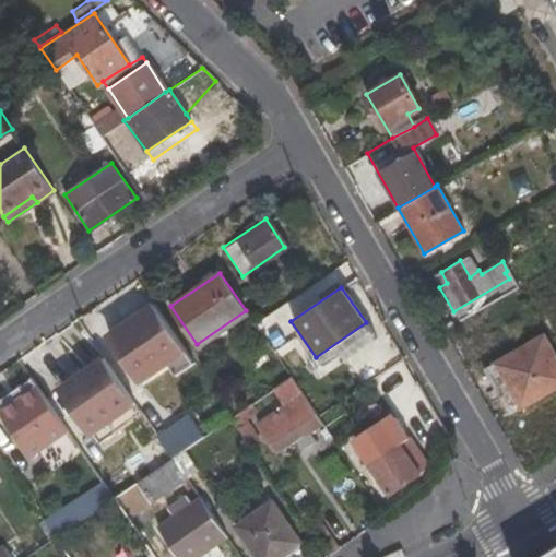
[(152,307),(102,340),(139,394),(188,362),(152,307)]
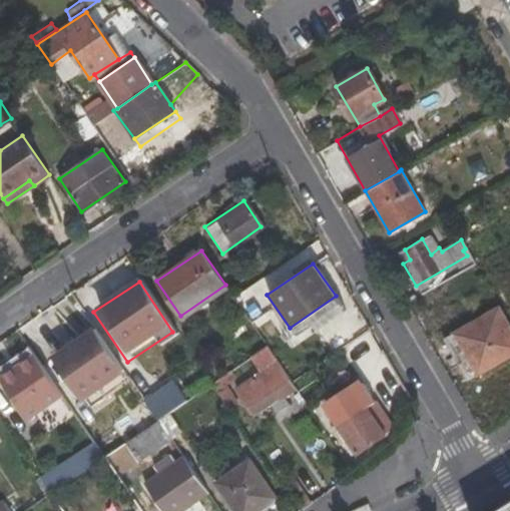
[(296,336),(342,305),(336,296),(290,328),(296,336)]
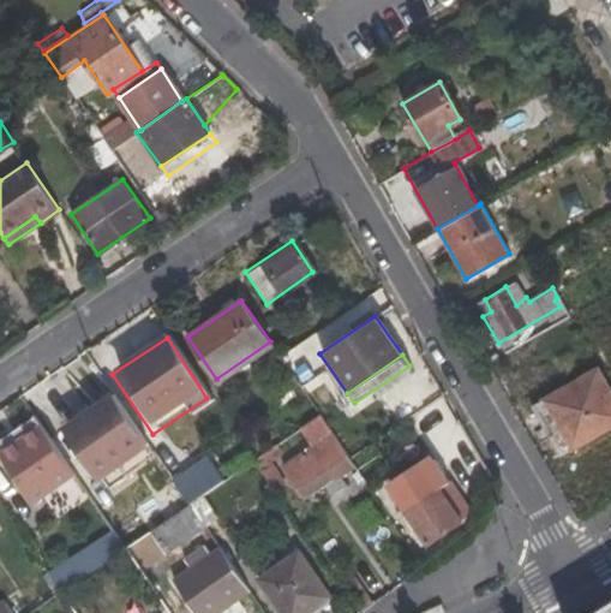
[(540,402),(567,448),(610,422),(610,388),(600,368),(540,402)]
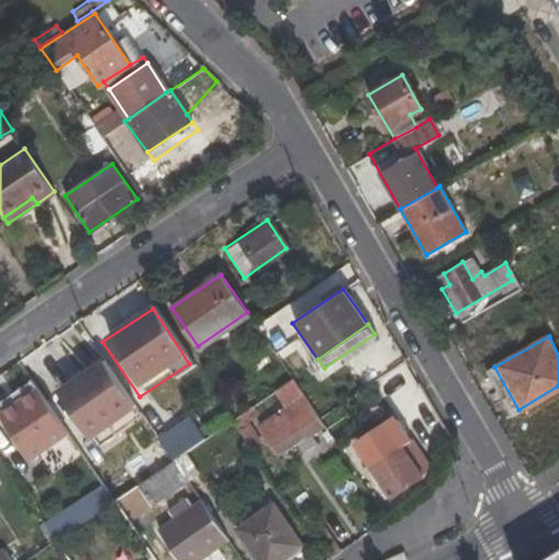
[(110,365),(105,359),(74,380),(80,384),(110,365)]
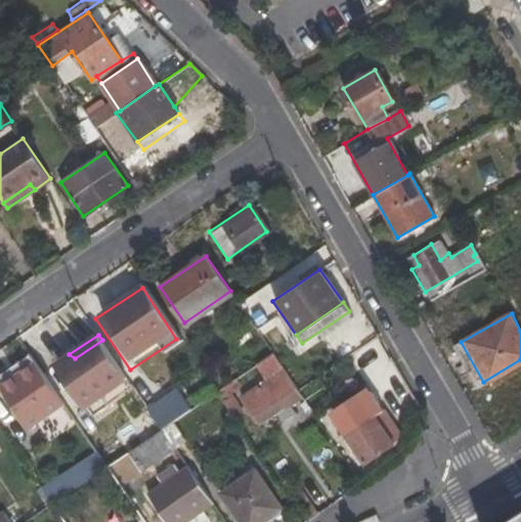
[(102,340),(75,358),(69,354),(58,361),(58,370),(90,416),(133,386),(102,340)]
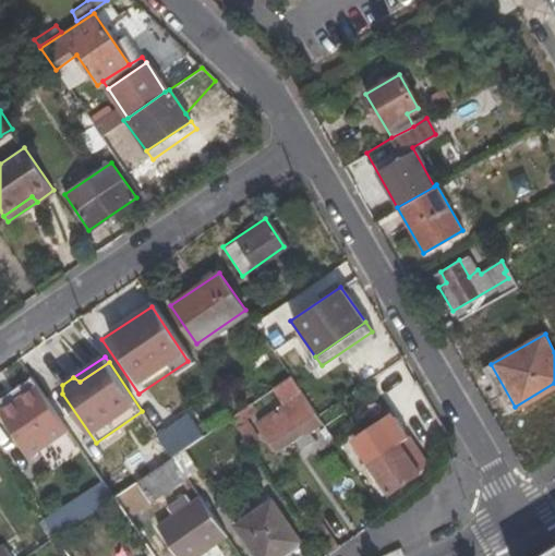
[(0,410),(36,384),(29,376),(0,396),(0,410)]
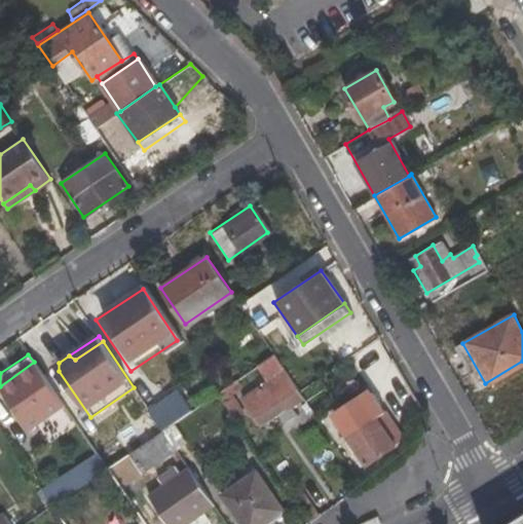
[(284,370),(273,354),(257,366),(267,382),(284,370)]
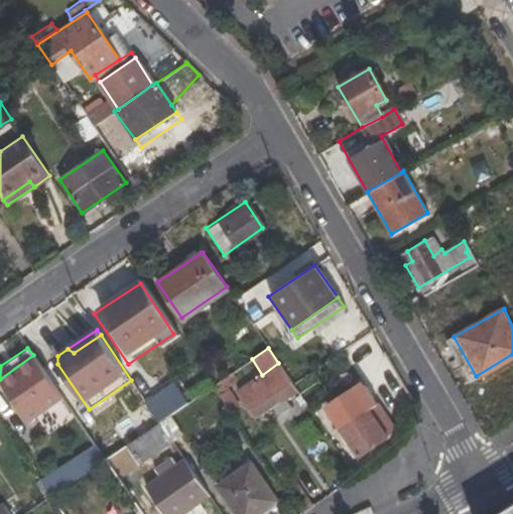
[(26,419),(61,396),(33,355),(0,379),(0,381),(26,419)]
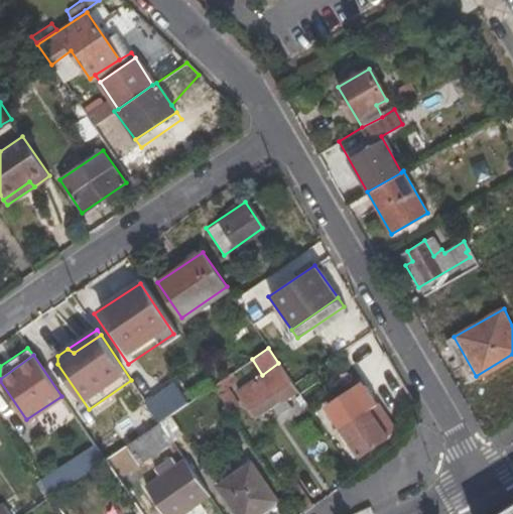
[(292,382),(278,363),(262,375),(238,390),(253,414),(295,387),(292,382)]
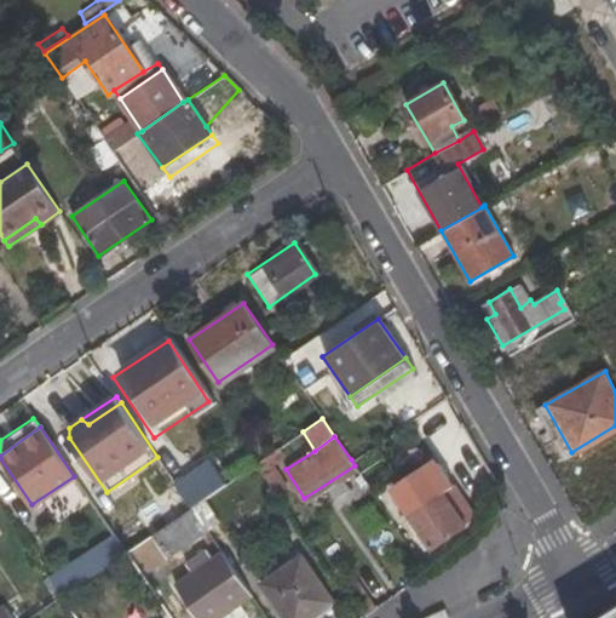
[(283,456),(277,447),(255,463),(277,495),(288,487),(272,464),(283,456)]
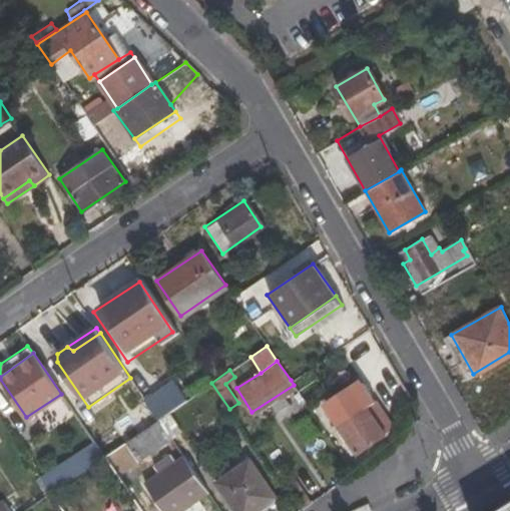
[(157,419),(211,383),(203,372),(174,392),(168,383),(144,400),(157,419)]
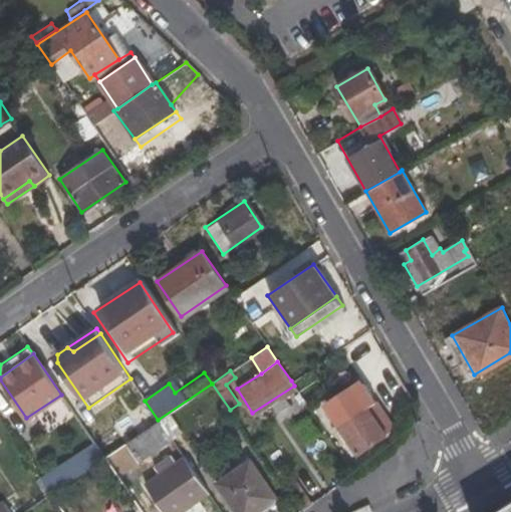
[(320,411),(357,463),(398,434),(361,381),(320,411)]
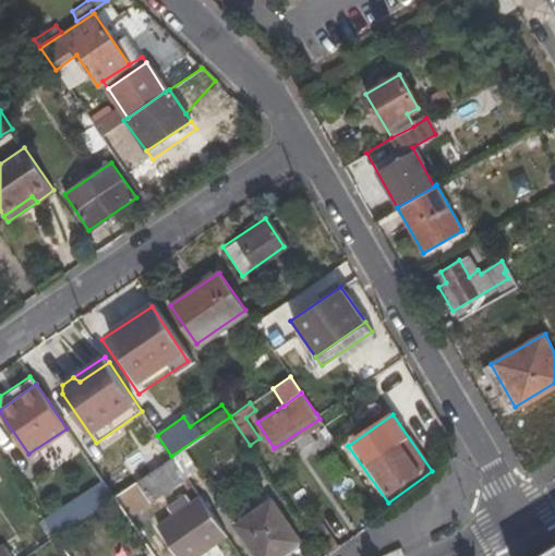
[(196,443),(204,454),(217,445),(210,434),(196,443)]
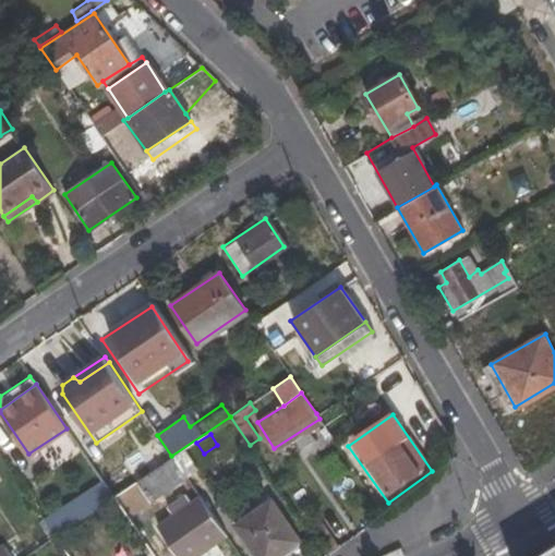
[(186,478),(171,456),(136,480),(151,502),(186,478)]
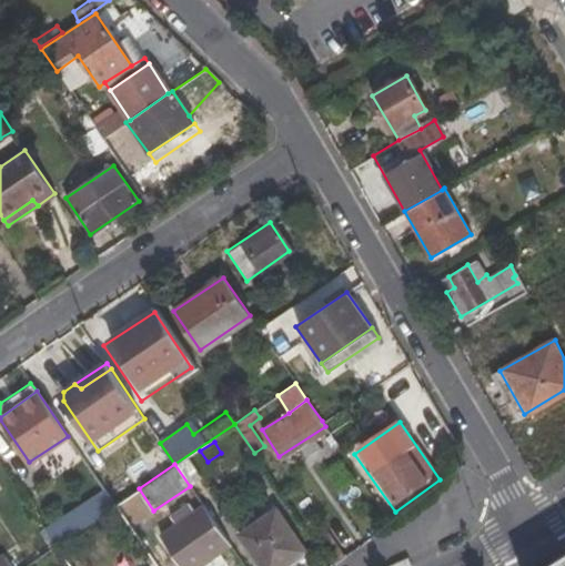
[(119,507),(129,522),(147,509),(137,495),(119,507)]
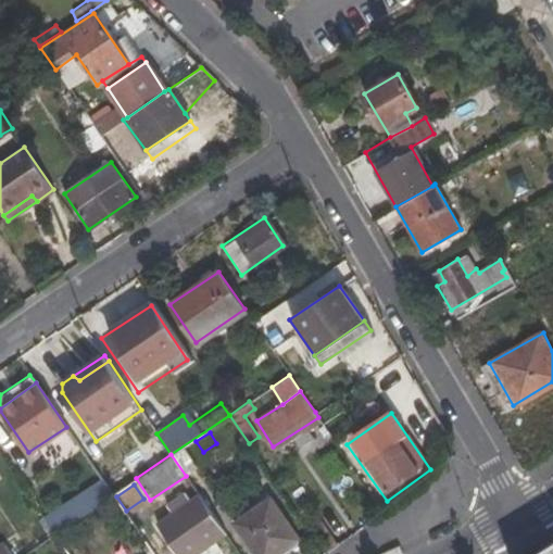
[(180,553),(191,553),(223,532),(198,494),(158,521),(180,553)]
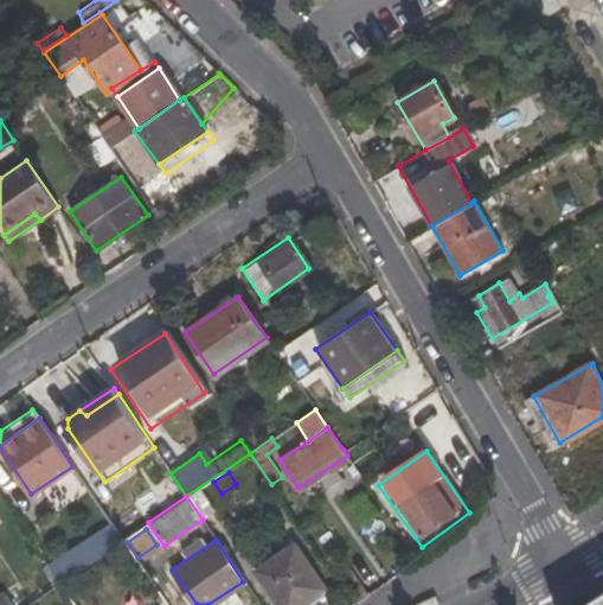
[(256,572),(280,604),(296,604),(322,587),(293,545),(256,572)]
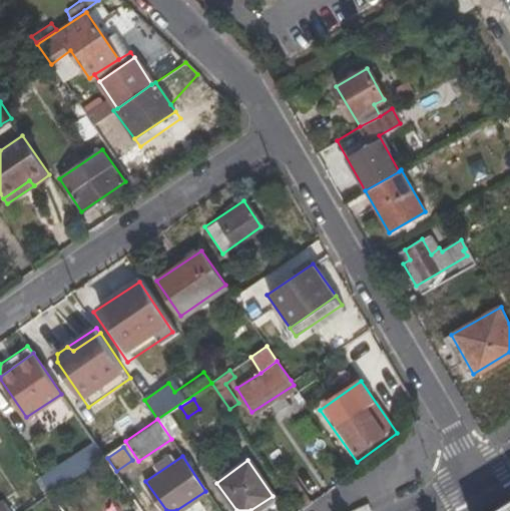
[(8,501),(15,510),(16,510),(29,503),(22,492),(8,501)]
